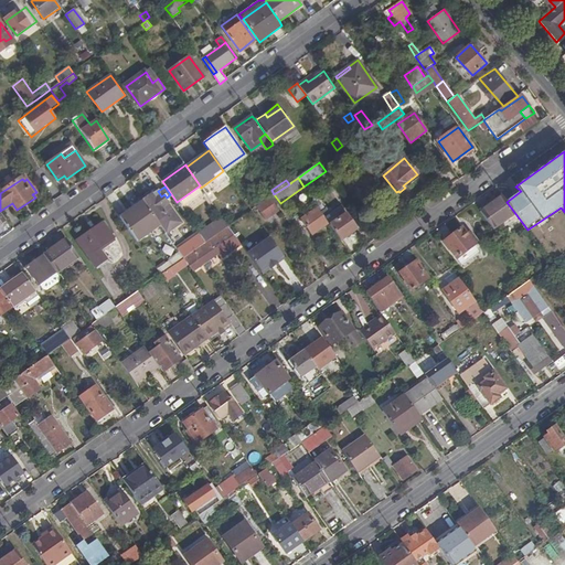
[(158,191),(144,202),(157,221),(167,214),(162,208),(168,204),(167,202),(169,201),(167,198),(164,194),(161,196),(158,191)]
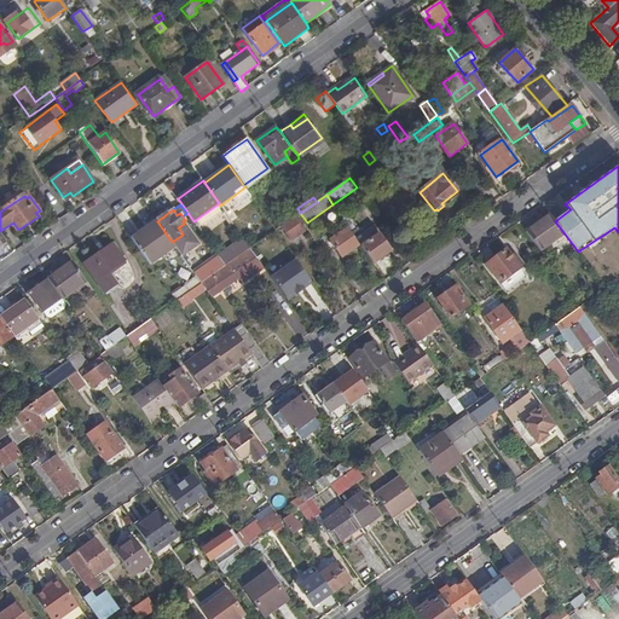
[(268,220),(276,231),(283,226),(287,223),(278,213),(268,220)]
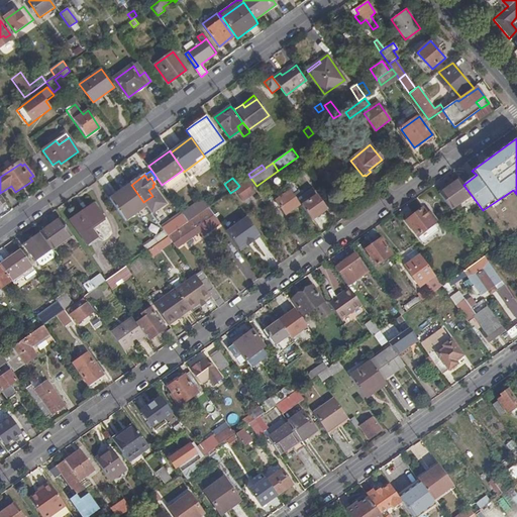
[(280,179),(276,182),(280,188),(285,185),(280,179)]
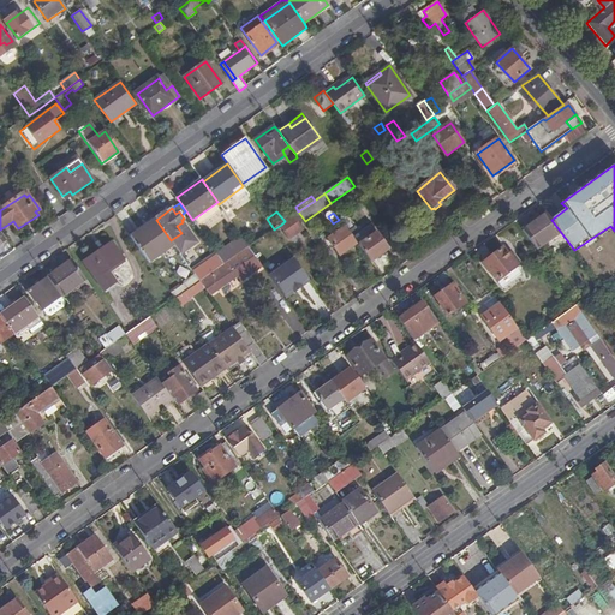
[(545,214),(521,230),(535,249),(557,232),(545,214)]
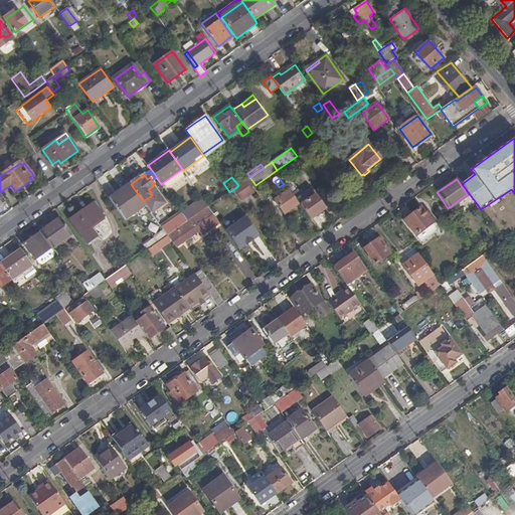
[(290,189),(293,193),(296,198),(301,194),(298,189),(297,190),(290,180),(285,183),(290,189)]
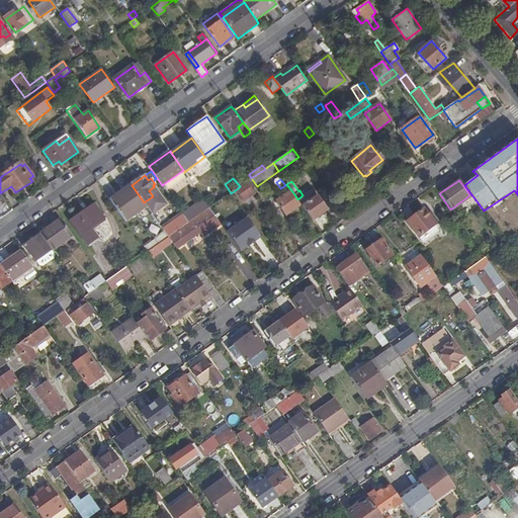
[(253,193),(246,182),(240,186),(237,189),(244,199),(253,193)]
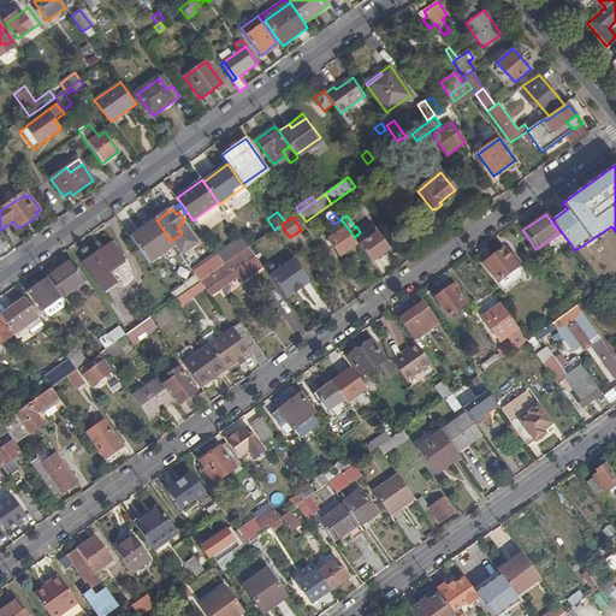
[(157,220),(131,237),(149,262),(175,246),(171,241),(157,220)]
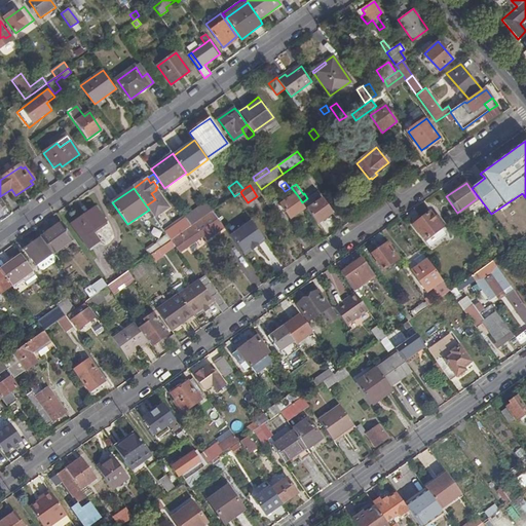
[(305,208),(317,223),(331,213),(316,192),(307,198),(302,202),(305,208)]
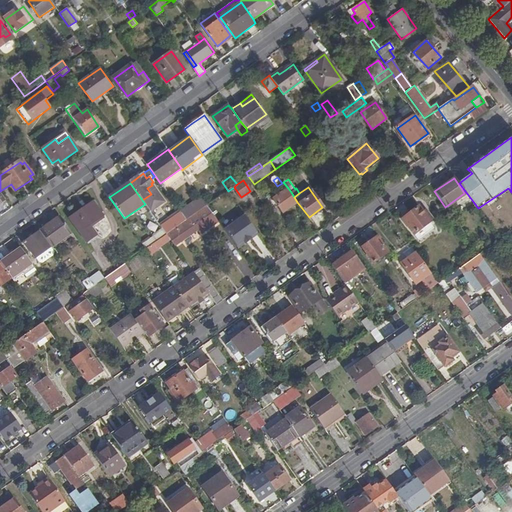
[(291,192),(288,188),(274,198),(284,212),(297,202),(294,197),(291,192)]
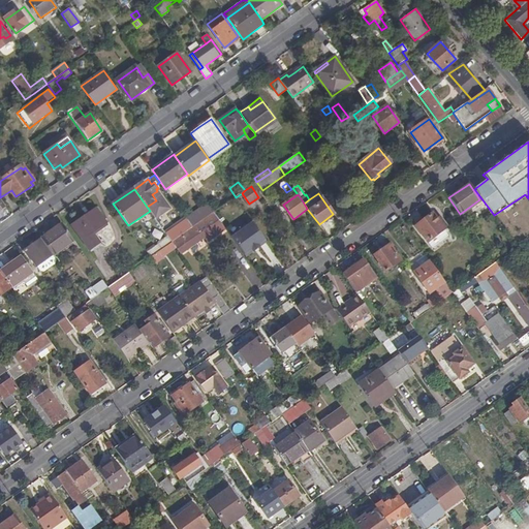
[(479,199),(460,214),(463,218),(483,204),(479,199)]
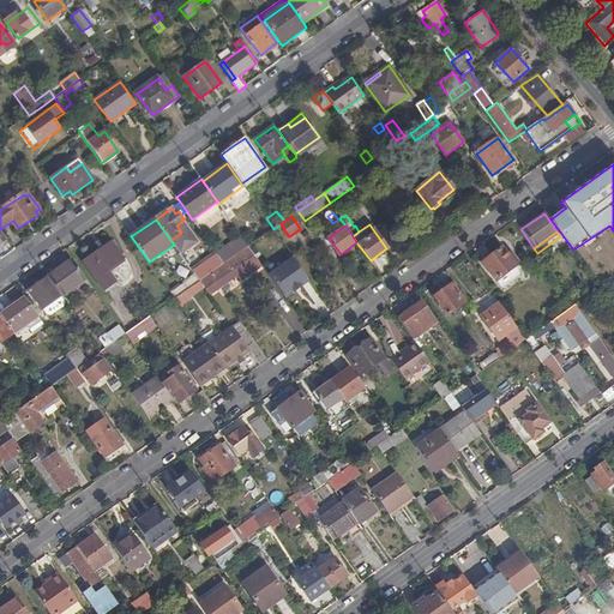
[(112,242),(84,262),(104,289),(115,282),(110,275),(109,269),(122,258),(112,242)]
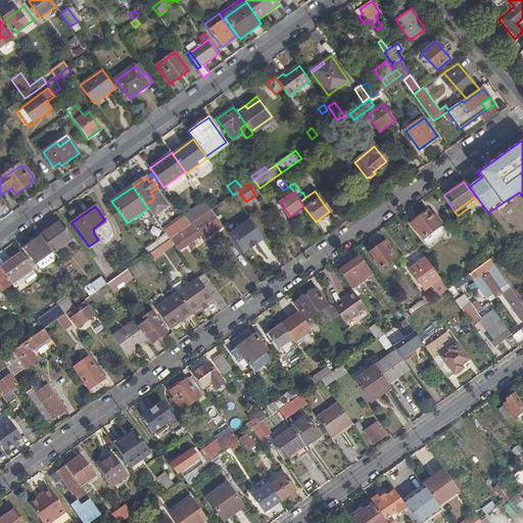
[(207,239),(225,227),(212,209),(194,223),(190,225),(171,239),(173,243),(180,252),(203,235),(207,239)]
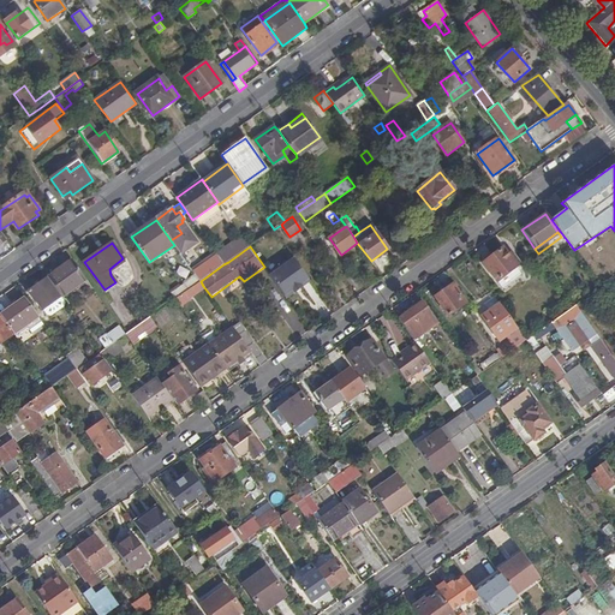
[(506,255),(502,249),(483,262),(497,281),(519,263),(511,251),(506,255)]
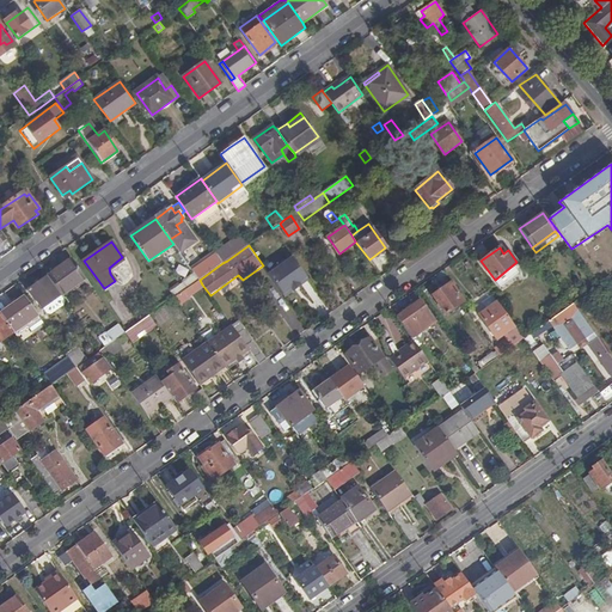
[(611,249),(585,263),(593,281),(611,271),(611,249)]
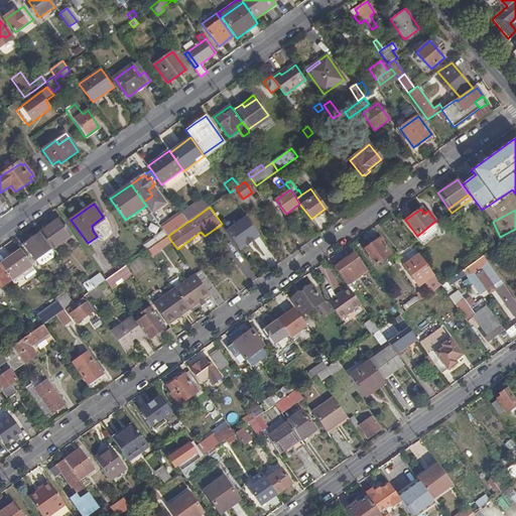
[(187,222),(191,220),(186,212),(182,215),(183,216),(187,222)]
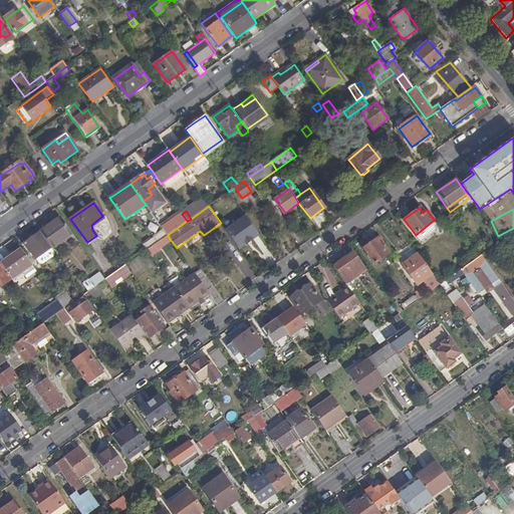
[(187,221),(183,215),(163,229),(164,230),(168,235),(187,221)]
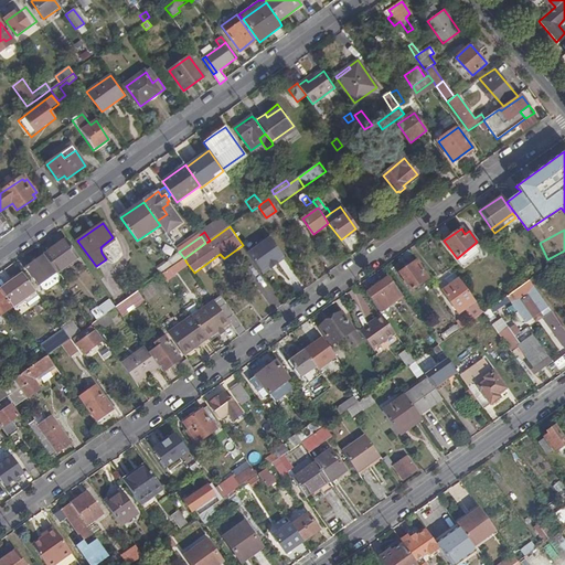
[(67,240),(44,256),(56,273),(80,256),(67,240)]
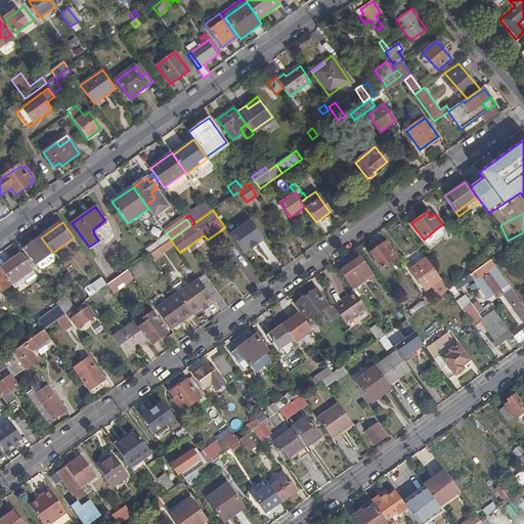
[(253,223),(232,237),(245,255),(265,239),(253,223)]
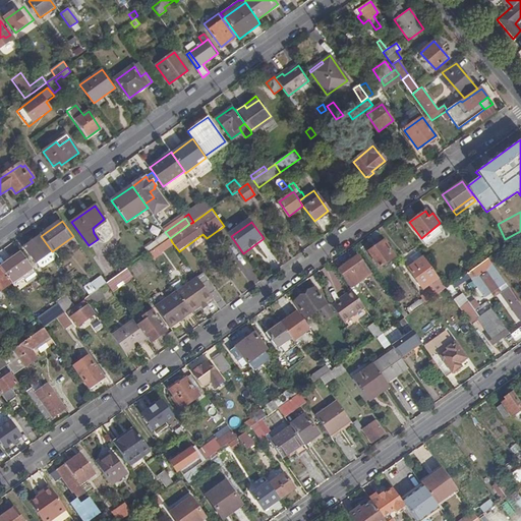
[(149,253),(170,238),(166,233),(146,248),(149,253)]
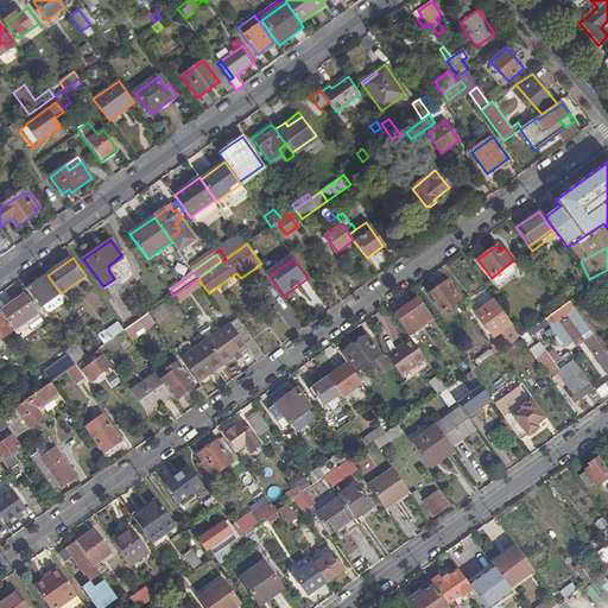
[(65,299),(61,293),(61,295),(46,276),(27,289),(33,298),(36,297),(45,312),(49,314),(63,305),(65,299)]
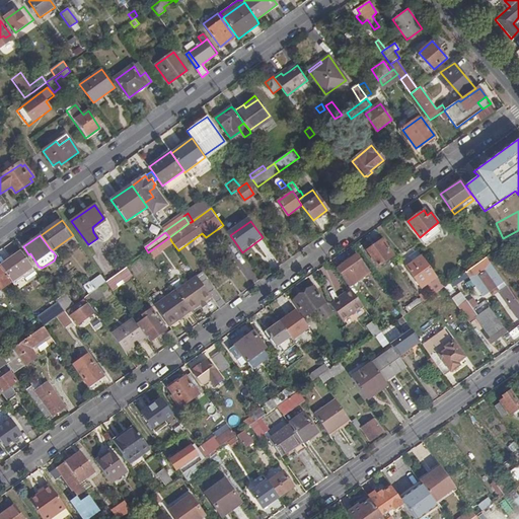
[(171,241),(169,237),(148,252),(151,256),(171,241)]
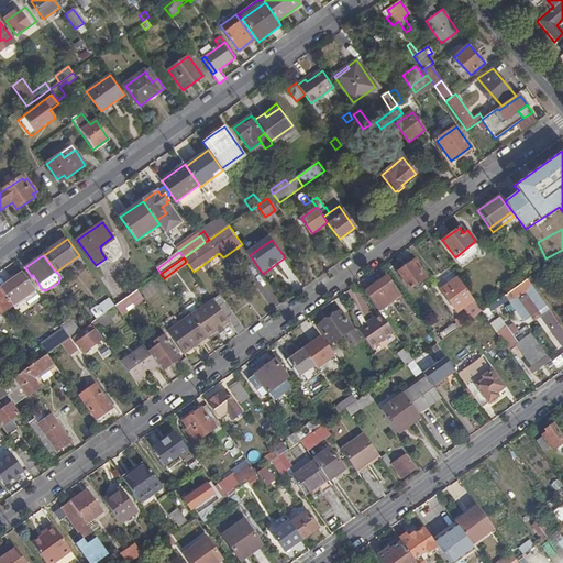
[(424,278),(412,262),(398,272),(410,288),(424,278)]
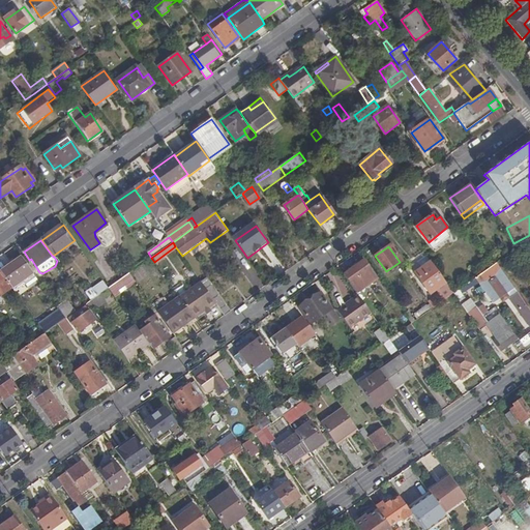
[(22,257),(0,271),(12,289),(33,273),(22,257)]
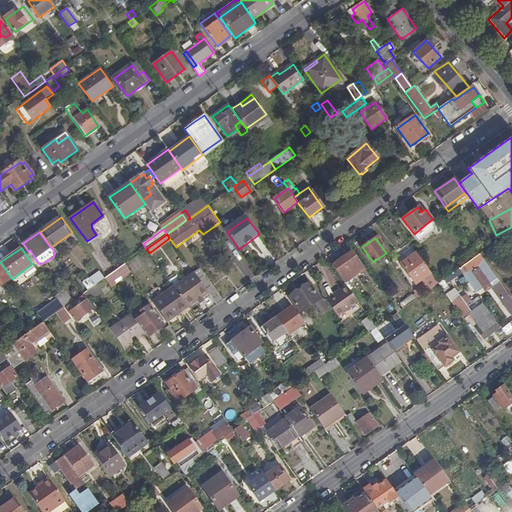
[(351,251),(332,265),(345,283),(364,269),(351,251)]
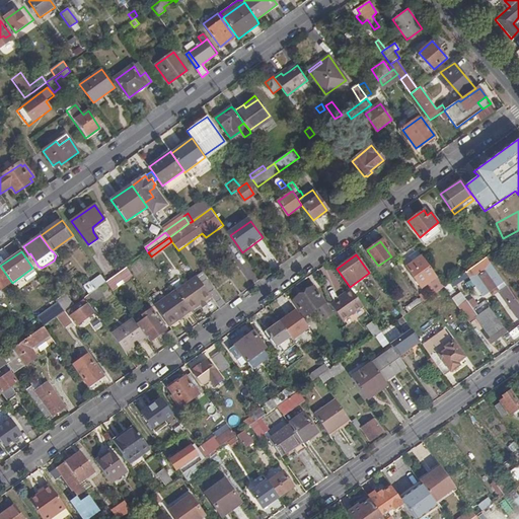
[(422,287),(437,276),(422,255),(408,267),(422,287)]
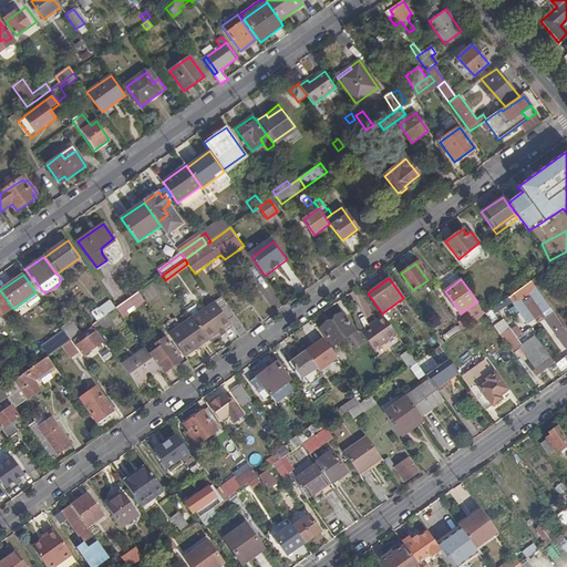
[(513,305),(535,288),(531,281),(508,298),(509,300),(513,305)]
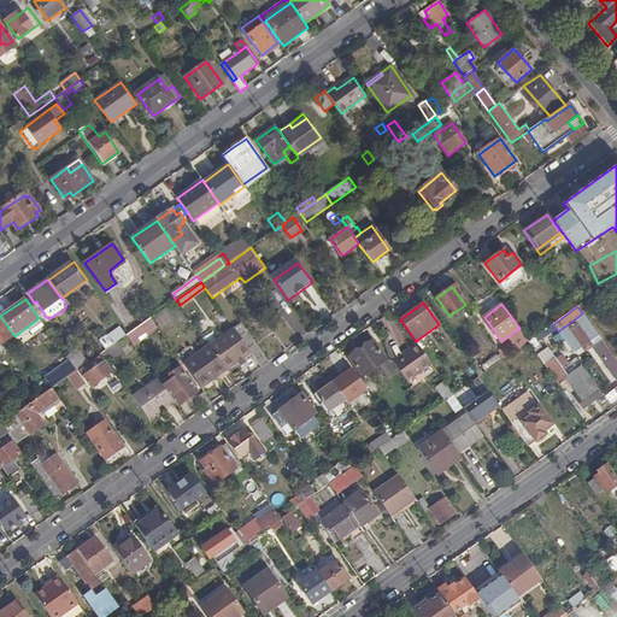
[(582,313),(558,331),(565,341),(573,352),(580,347),(589,341),(598,334),(582,313)]
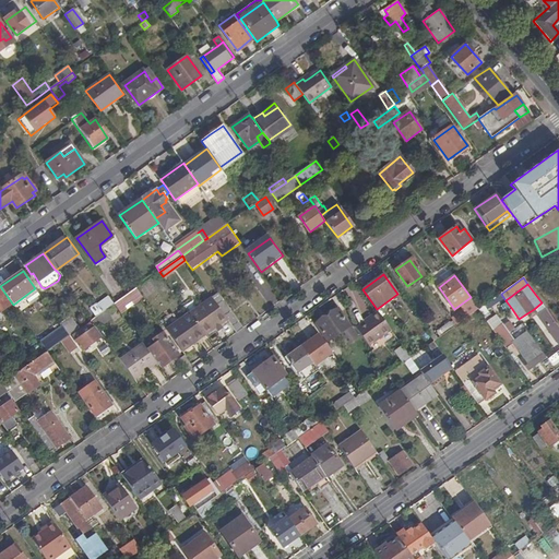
[(0,288),(0,312),(11,305),(0,288)]
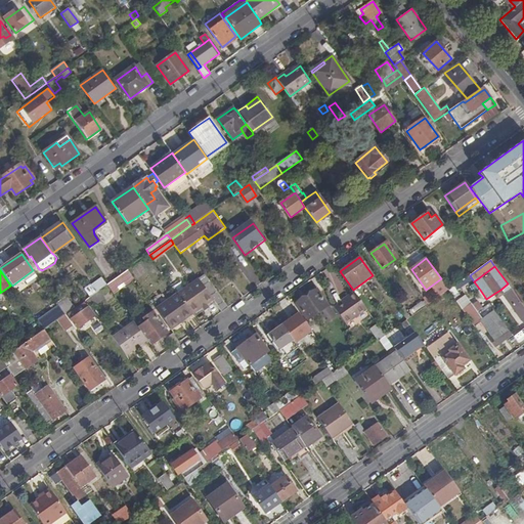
[(99,291),(107,285),(101,277),(91,285),(96,293),(99,291)]
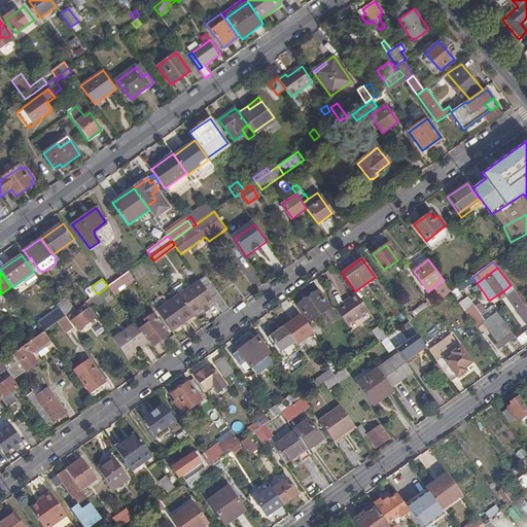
[(223,314),(231,309),(209,279),(203,283),(214,301),(217,305),(223,314)]
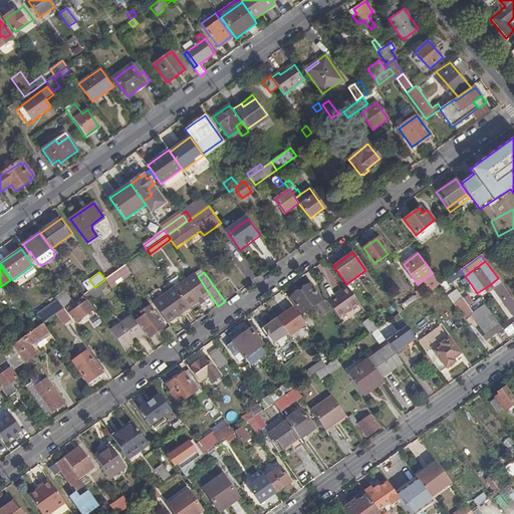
[(462,272),(458,274),(467,287),(471,284),(465,276),(462,272)]
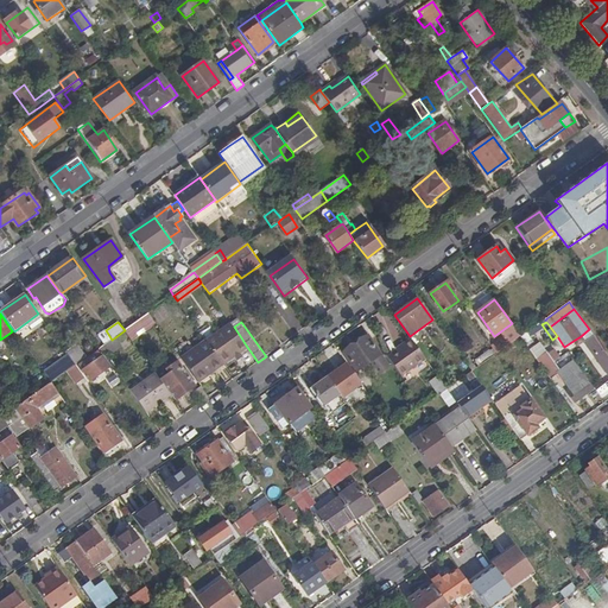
[(209,344),(234,327),(230,323),(206,341),(209,344)]
